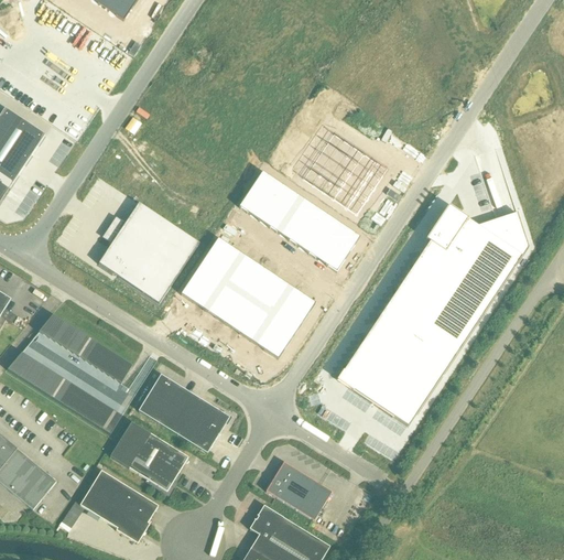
[(95,0),(123,19),(136,0),(95,0)]
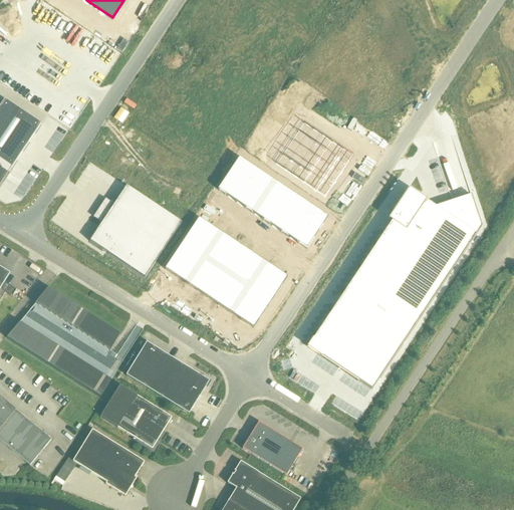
[(292,0),(292,1),(303,8),(308,0),(292,0)]
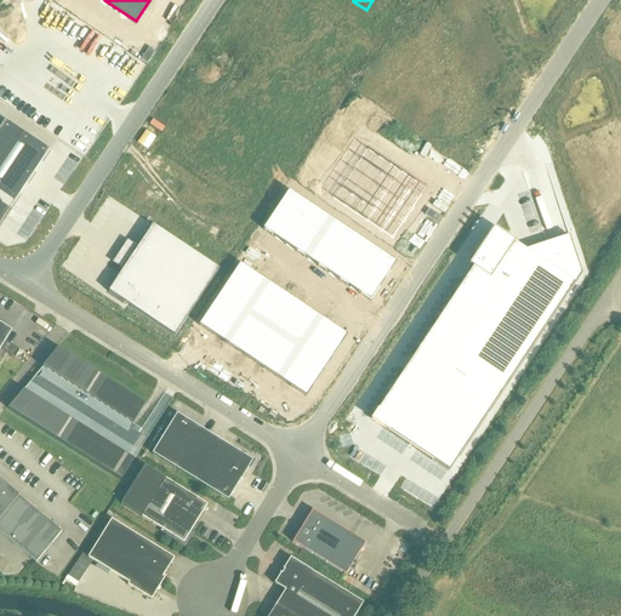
[(372,0),(366,10),(381,20),(392,4),(386,0),(372,0)]
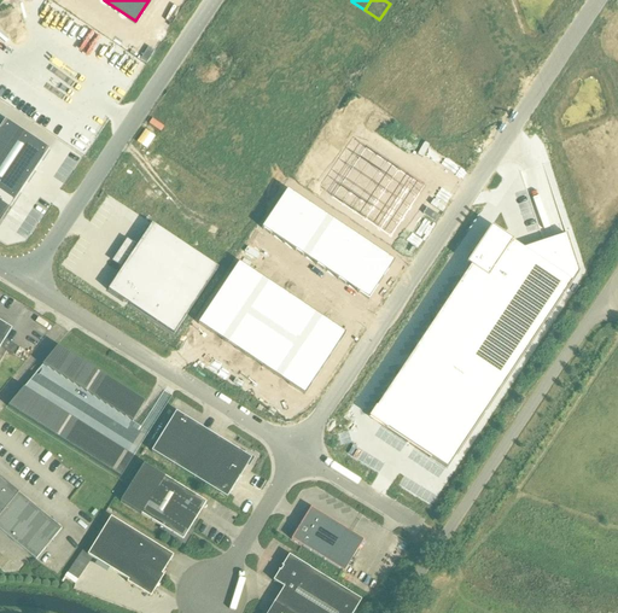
[(0,122),(0,216),(1,216),(50,145),(5,116),(0,122)]
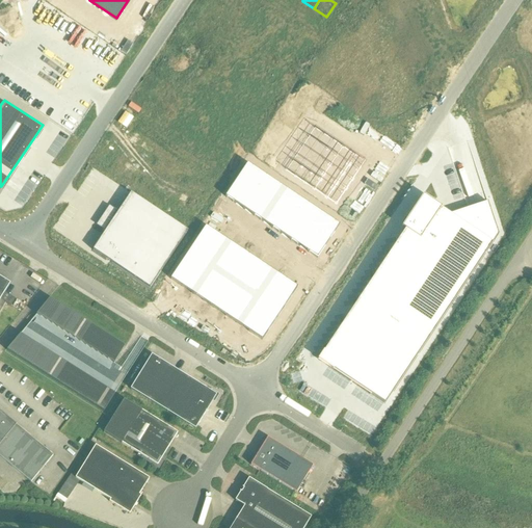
[(365,158),(315,125),(286,168),(336,202),(365,158)]
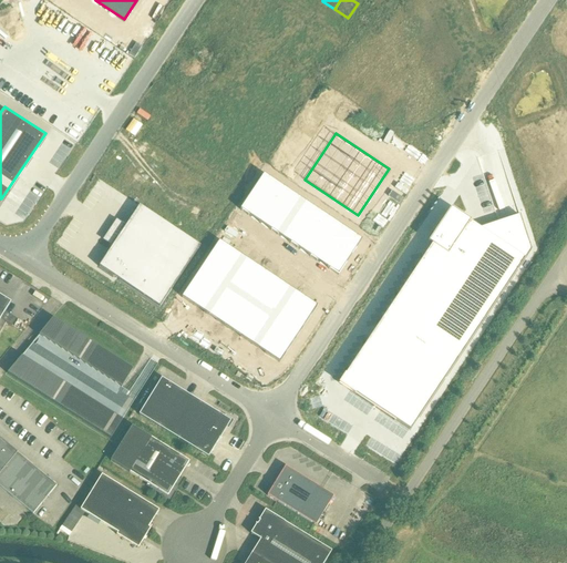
[(264,171),(239,206),(259,219),(282,184),(264,171)]
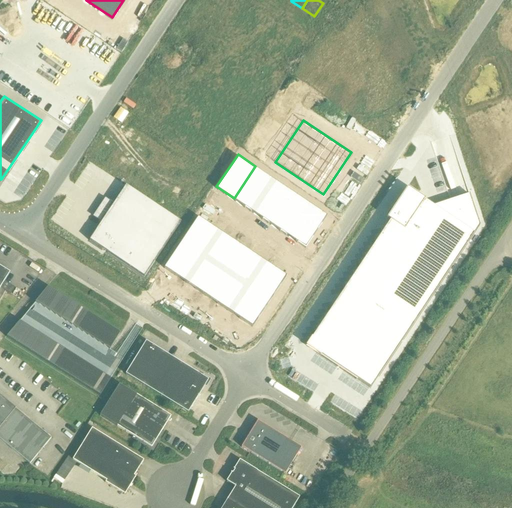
[(255,166),(234,198),(252,209),(273,178),(255,166)]
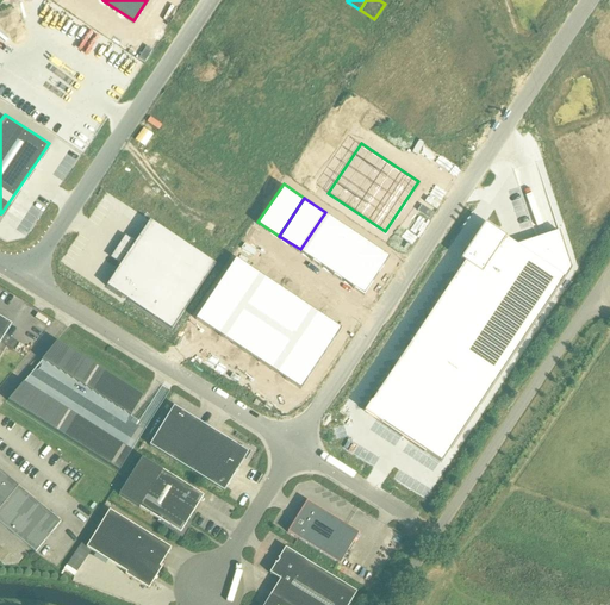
[(325,212),(300,249),(322,263),(347,225),(325,212)]
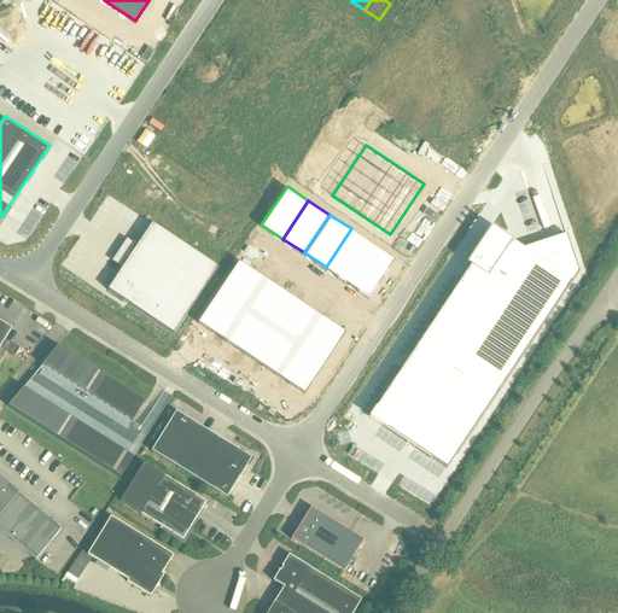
[(122,264),(108,286),(174,330),(217,264),(152,220),(136,241),(122,264)]
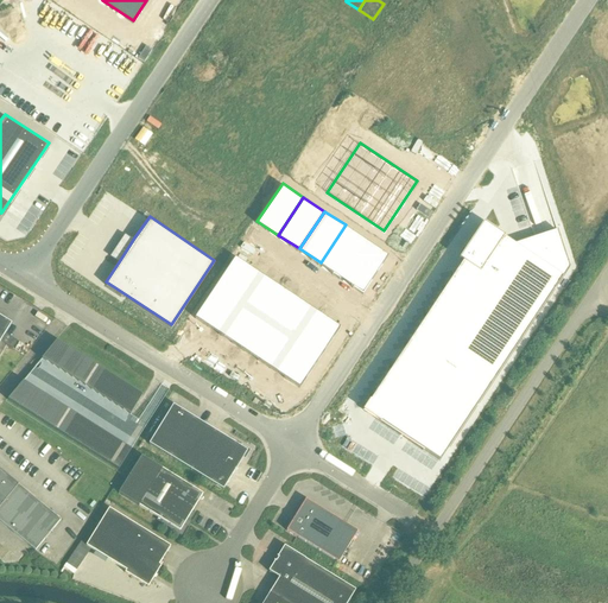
[(443,289),(363,406),(439,457),(569,264),(557,226),(513,241),(504,234),(502,233),(483,221),(460,255),(458,256),(460,256),(462,259),(444,287),(443,286),(442,289),(443,289)]
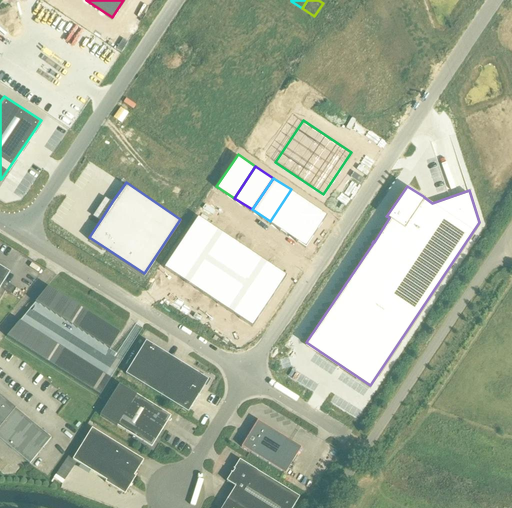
[(291,189),(270,221),(287,233),(308,201),(291,189)]
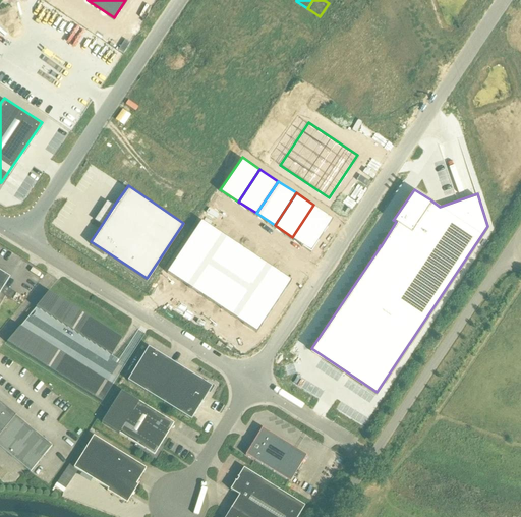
[(313,205),(292,237),(310,249),(332,217),(313,205)]
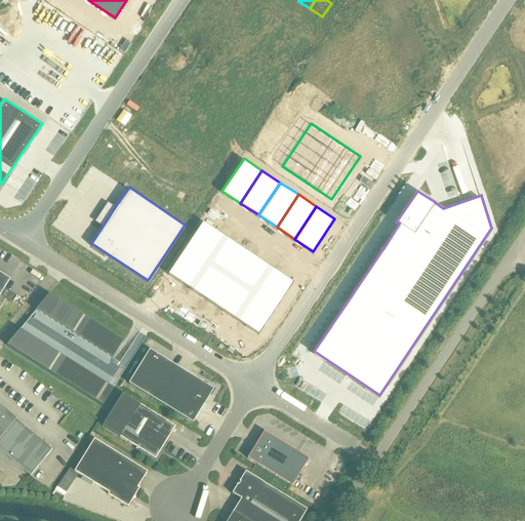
[(203,219),(186,246),(208,261),(226,235),(203,219)]
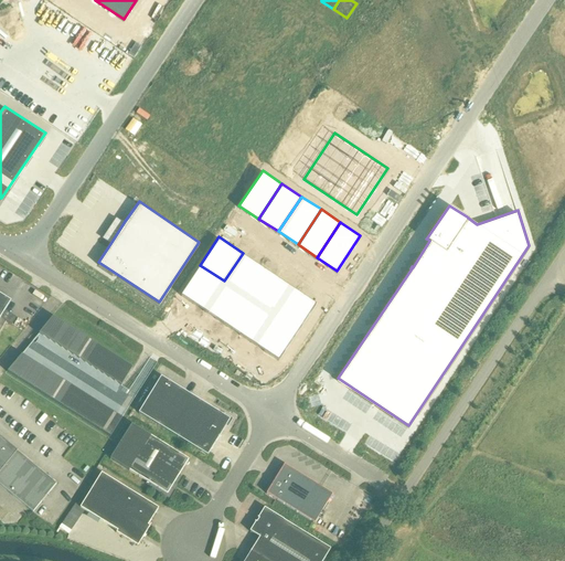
[(243,253),(224,281),(248,297),(267,270),(243,253)]
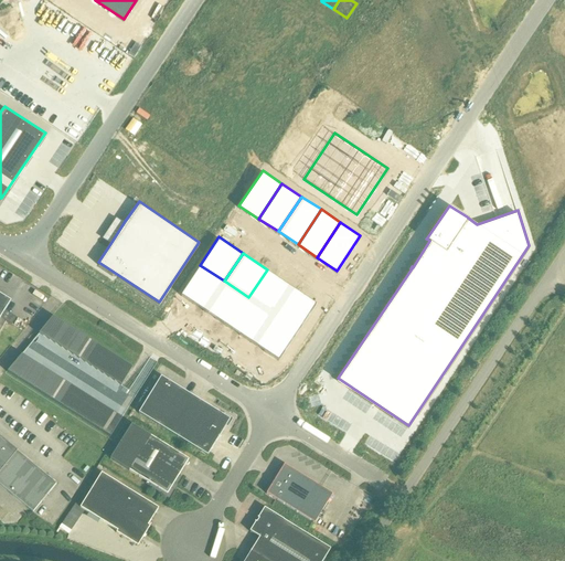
[(200,265),(181,293),(205,309),(224,281),(200,265)]
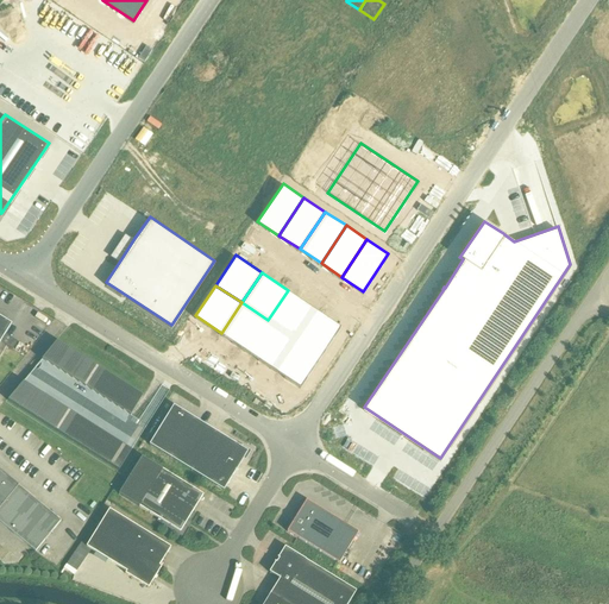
[(288,290),(268,320),(294,338),(314,307),(288,290)]
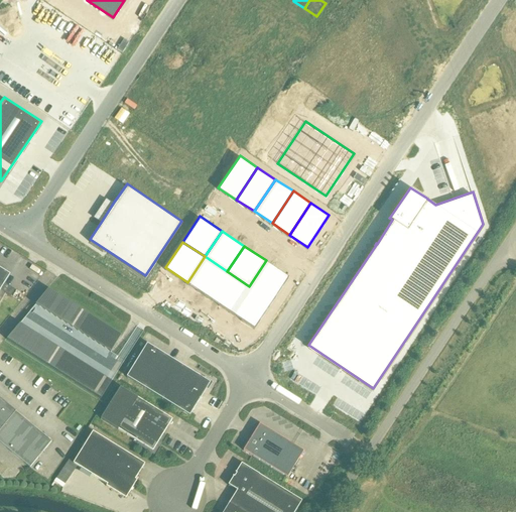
[(205,256),(187,282),(210,296),(227,271),(205,256)]
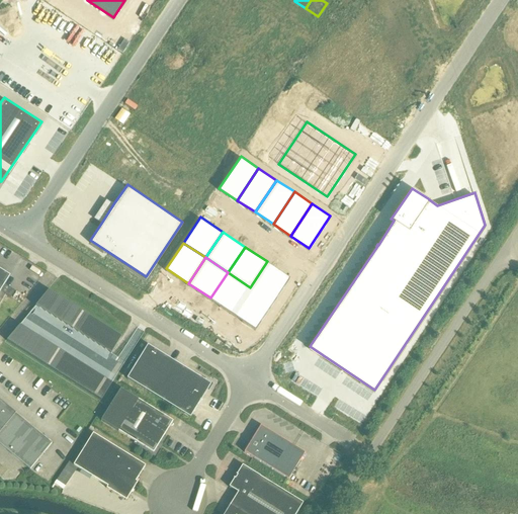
[(267,261),(250,287),(272,302),(289,276),(267,261)]
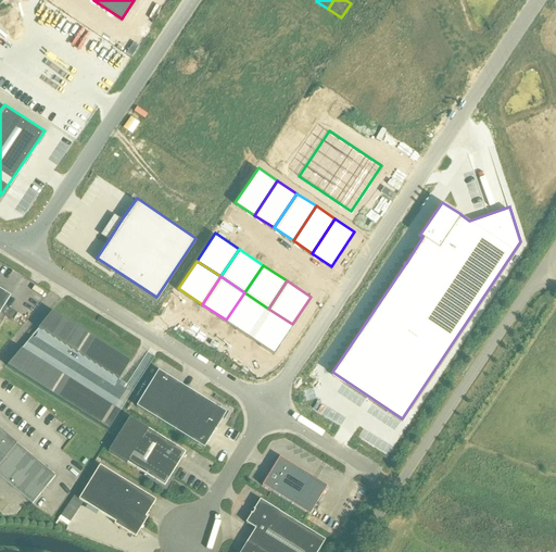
[(0,286),(0,309),(10,292),(0,286)]
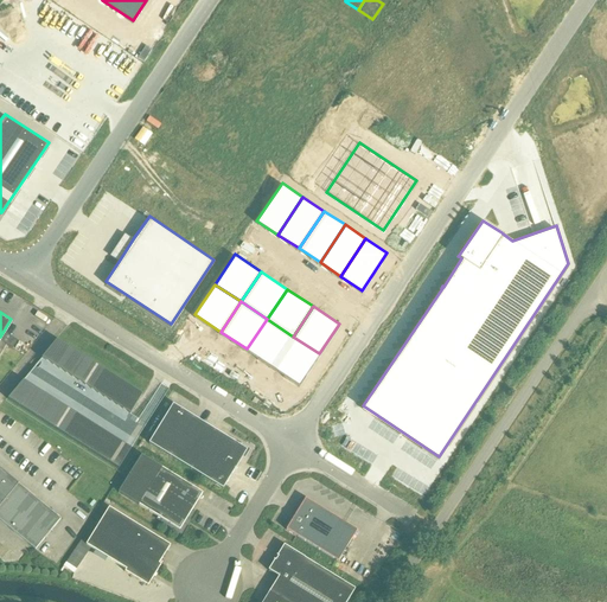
[(267,319),(247,348),(273,366),(293,337),(267,319)]
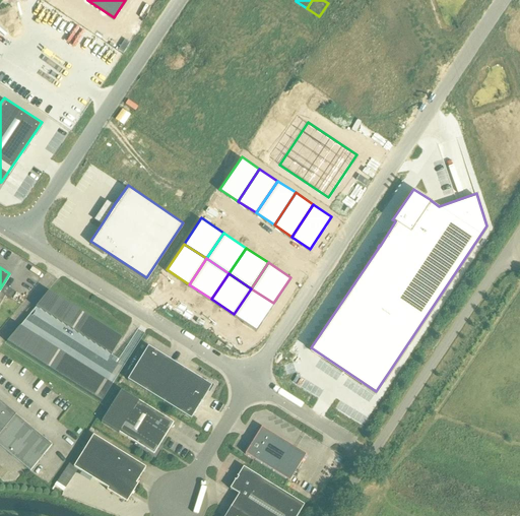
[(9,285),(5,292),(10,295),(14,288),(9,285)]
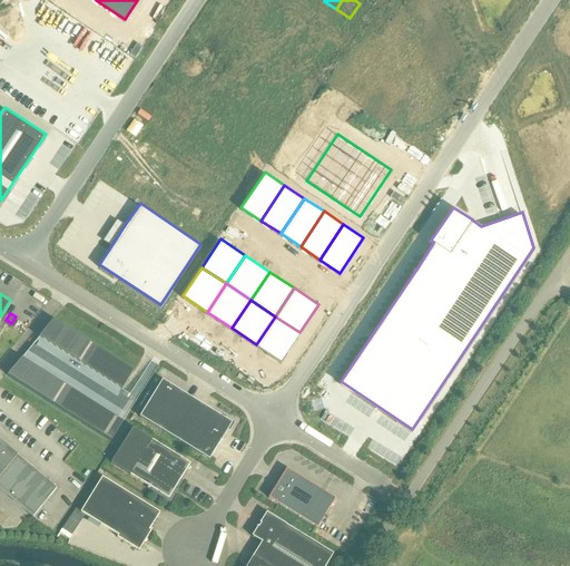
[(43,337),(47,339),(59,319),(56,316),(51,313),(39,333),(43,337)]
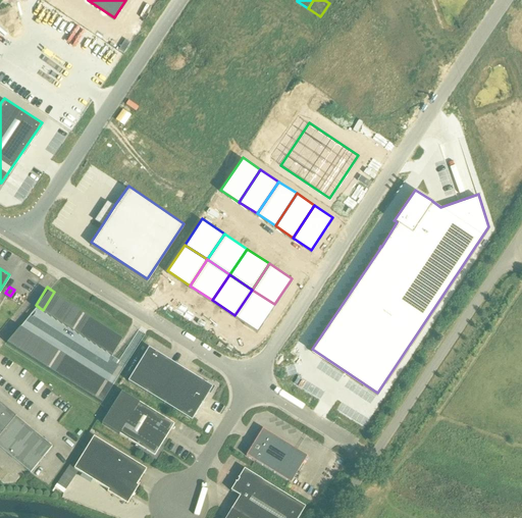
[(252,290),(235,315),(257,330),(274,304),(252,290)]
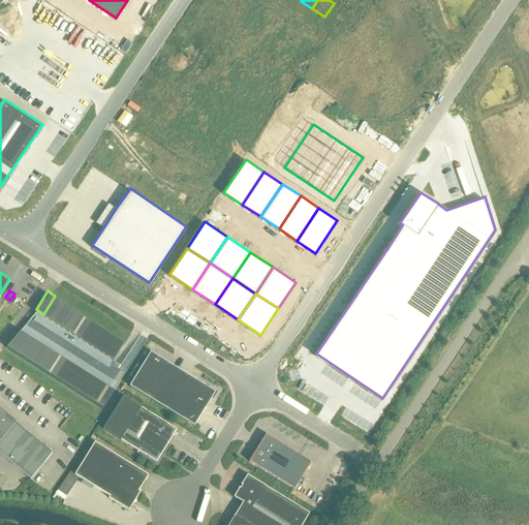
[(43,314),(50,317),(61,300),(55,296),(43,314)]
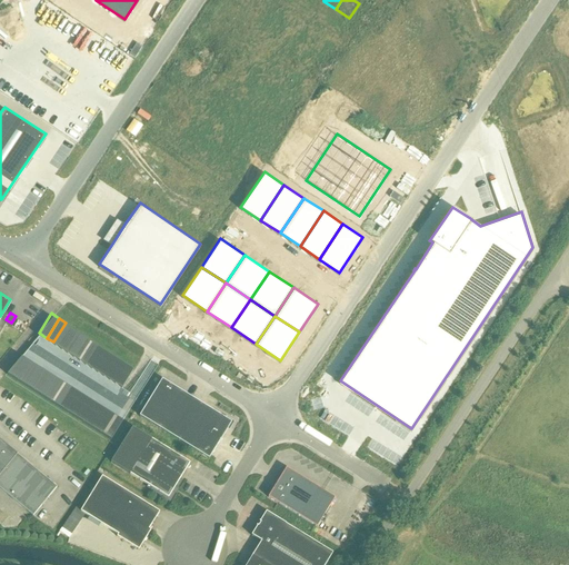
[(53,342),(59,346),(71,326),(66,323),(53,342)]
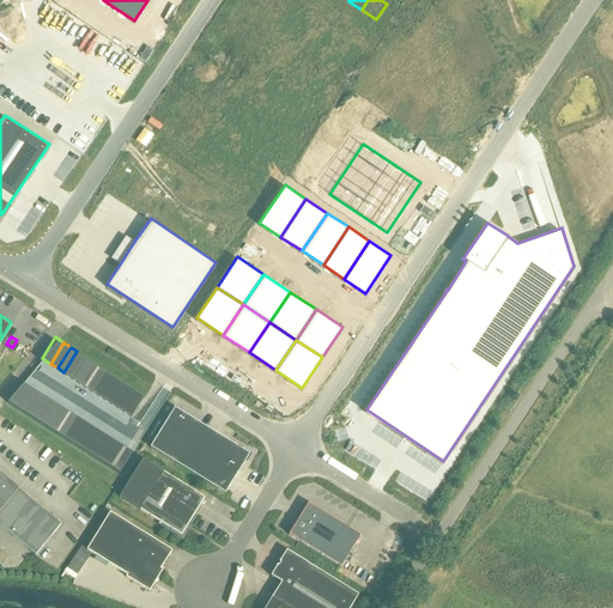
[(64,372),(71,376),(84,356),(77,351),(64,372)]
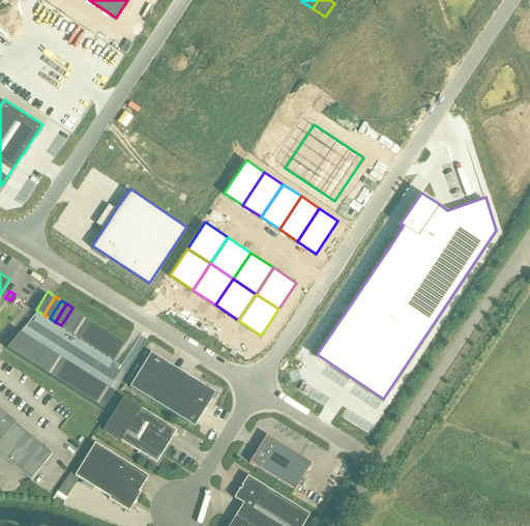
[(61,325),(66,329),(78,312),(72,308),(61,325)]
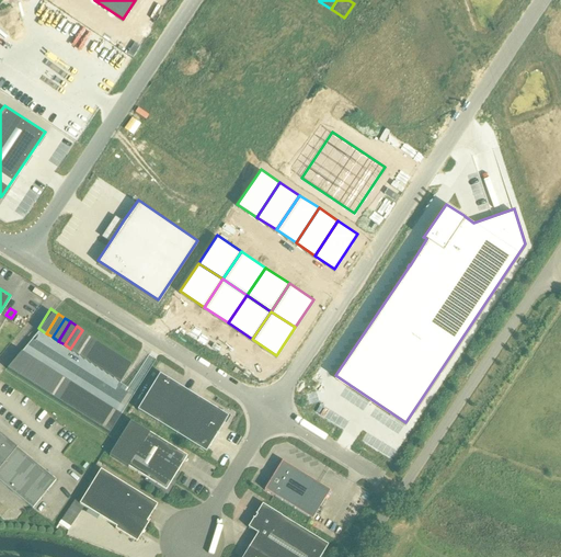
[(70,349),(77,352),(89,333),(82,330),(70,349)]
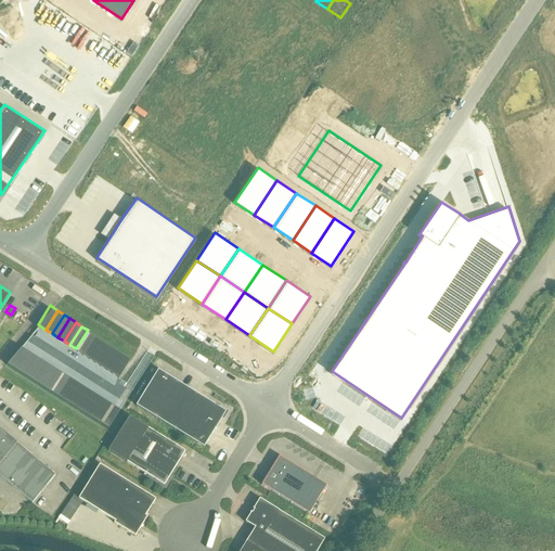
[(76,348),(81,353),(94,334),(88,330),(76,348)]
